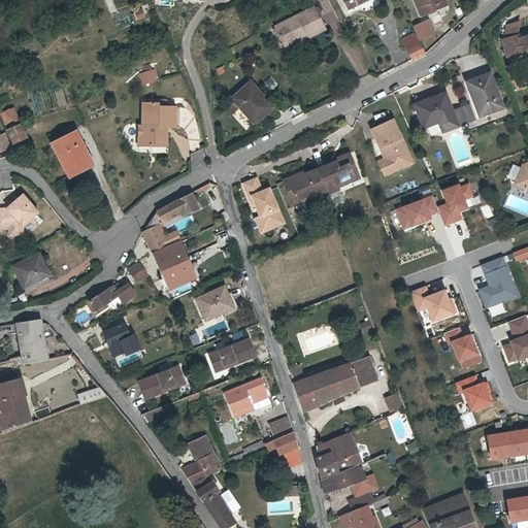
[(343,0),(349,9),(367,0),(343,0)]
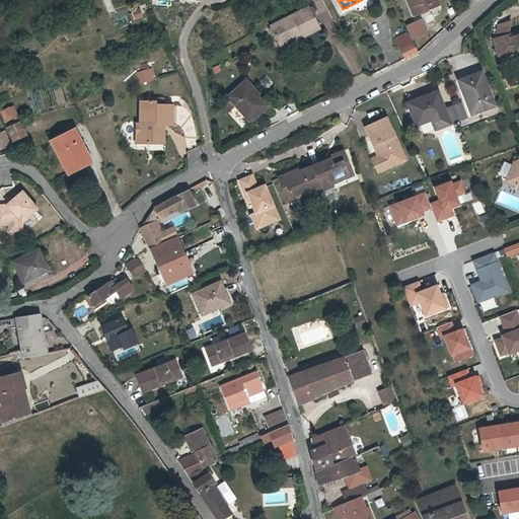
[(439,6),(437,0),(408,0),(415,15),(439,6)]
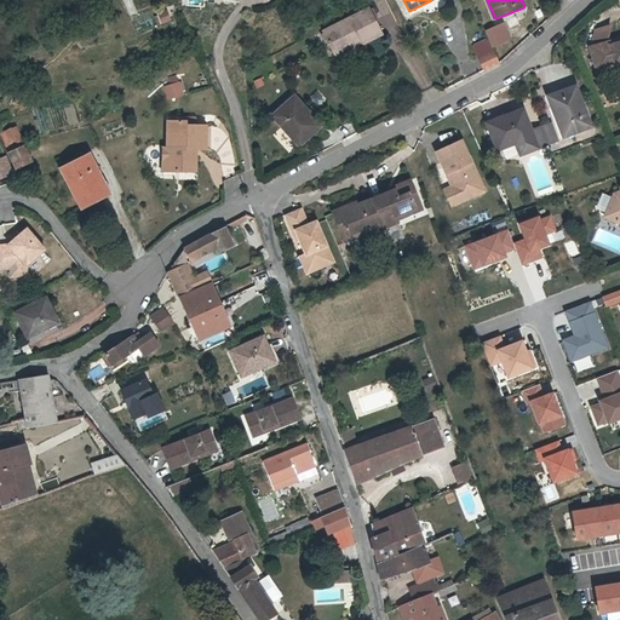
[(165,10),(155,15),(159,24),(170,19),(165,10)]
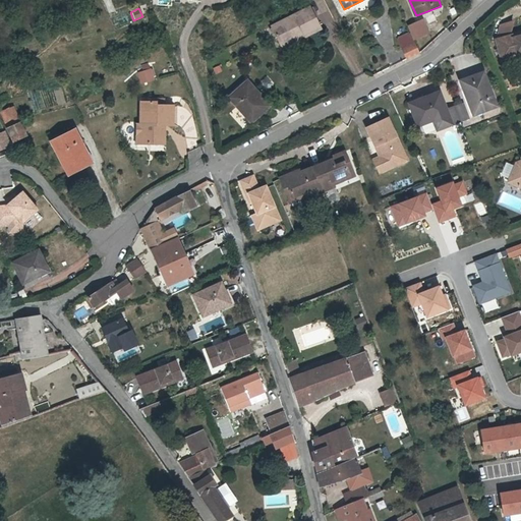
[(291,43),(300,38),(299,36),(303,33),(305,36),(305,37),(316,32),(322,30),(310,8),(304,11),(272,27),(281,44),(290,40),(291,43)]
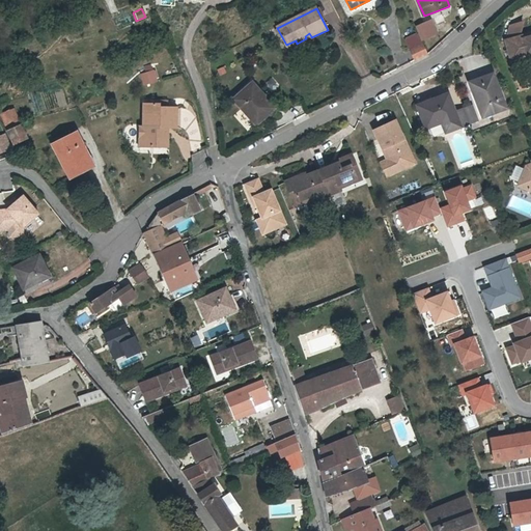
[(414,24),(418,26),(424,39),(435,34),(429,21),(414,24)]
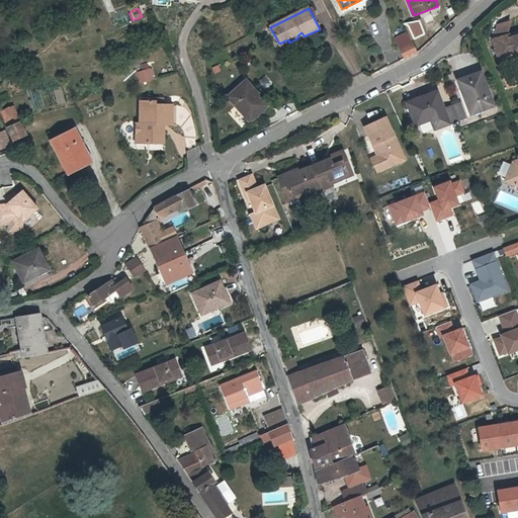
[(517,35),(510,38),(509,36),(492,41),(498,62),(514,57),(514,54),(517,52),(517,35)]
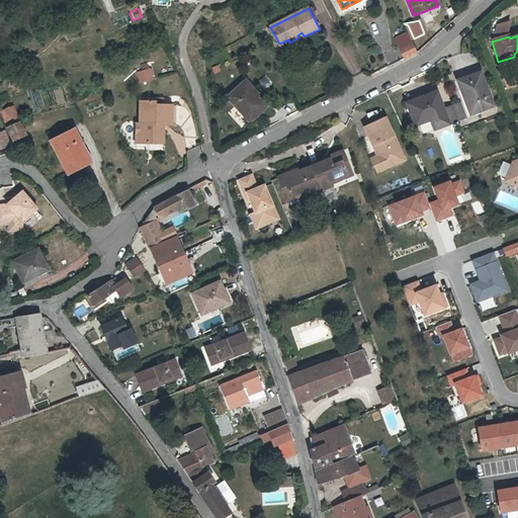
[(401,48),(406,59),(418,54),(413,42),(401,48)]
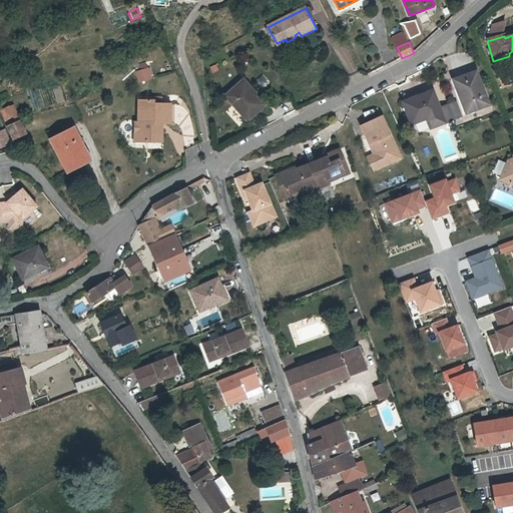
[(149,66),(134,72),(138,83),(153,78),(149,66)]
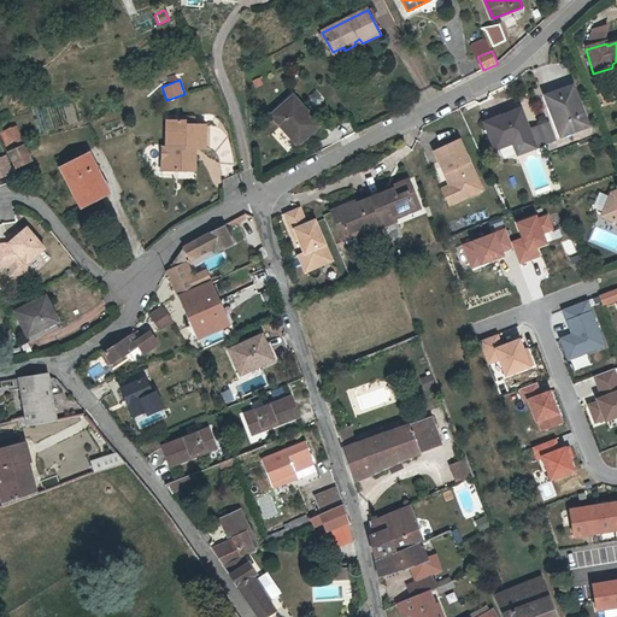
[(588,125),(573,88),(547,98),(563,136),(588,125)]
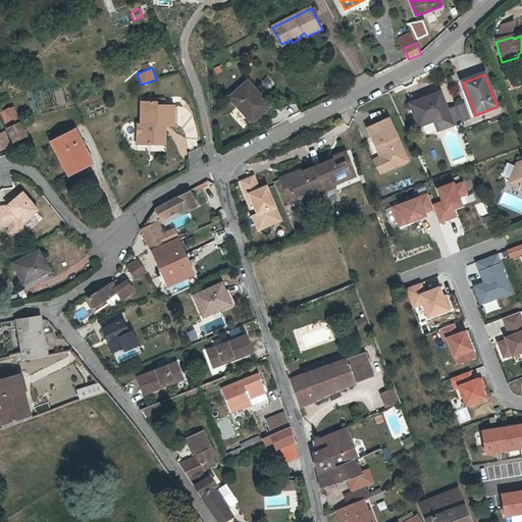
[(263,98),(249,82),(230,97),(252,123),(268,109),(261,100),(263,98)]
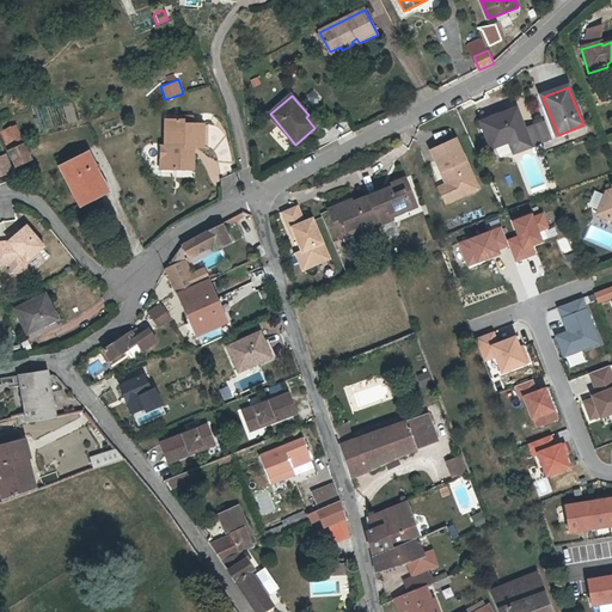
[(525,130),(516,110),(481,123),(489,145),(494,157),(496,155),(497,159),(513,153),(513,155),(543,144),(536,127),(525,130)]
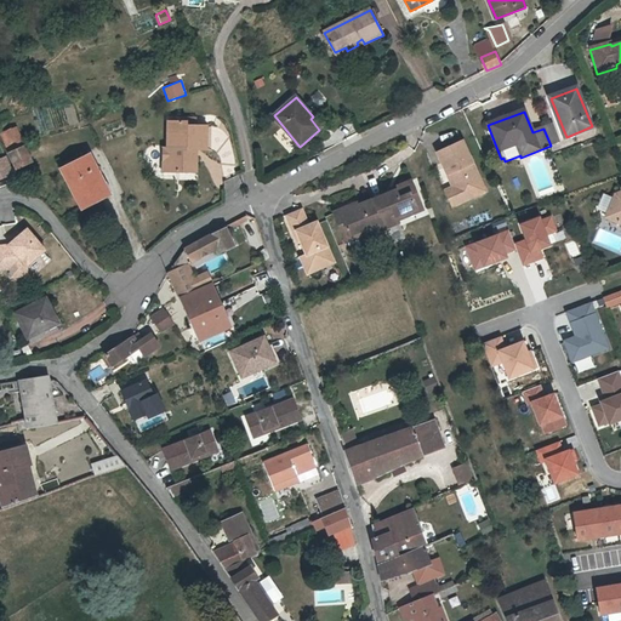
[(180,166),(195,166),(195,157),(194,153),(193,149),(206,149),(206,127),(193,126),(193,129),(188,127),(188,121),(170,121),(167,148),(164,148),(163,170),(180,171),(180,166)]
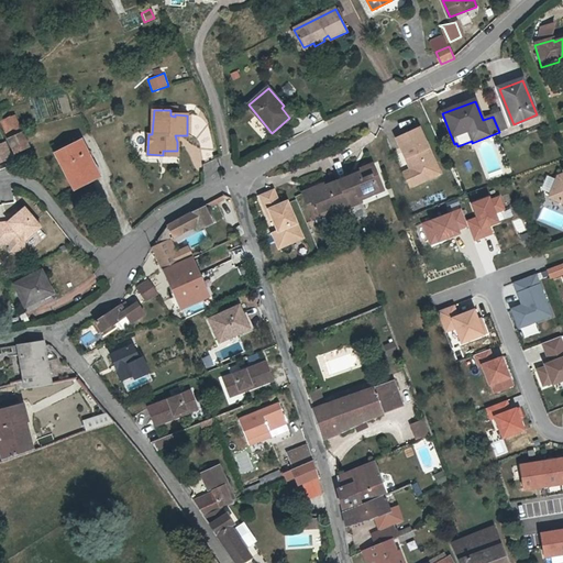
[(493,117),(499,132),(508,129),(501,113),(493,117)]
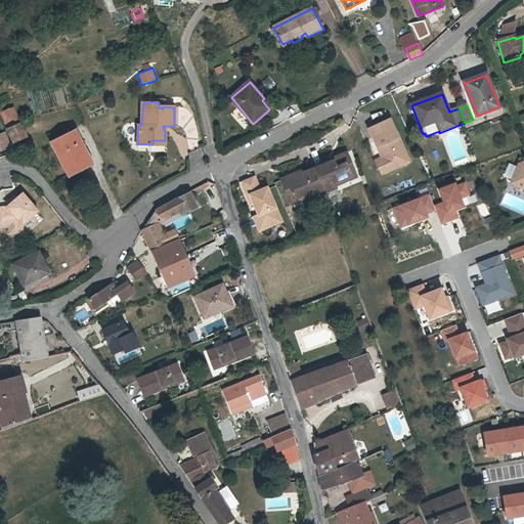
[(11,106),(3,111),(7,120),(5,121),(14,142),(26,137),(11,106)]
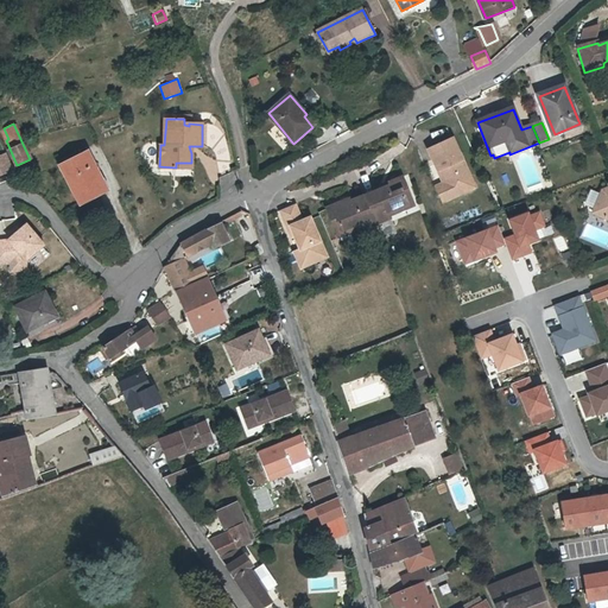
[(453,195),(474,185),(453,138),(428,150),(438,172),(442,170),(453,195)]
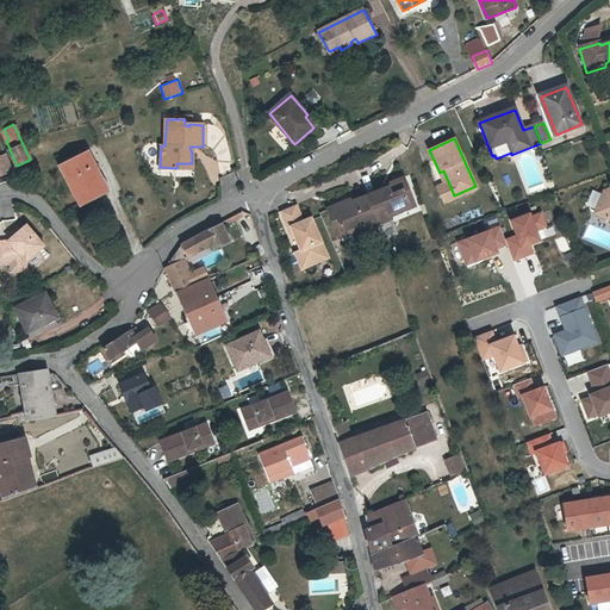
[(0,154),(0,175),(12,172),(5,153),(0,154)]
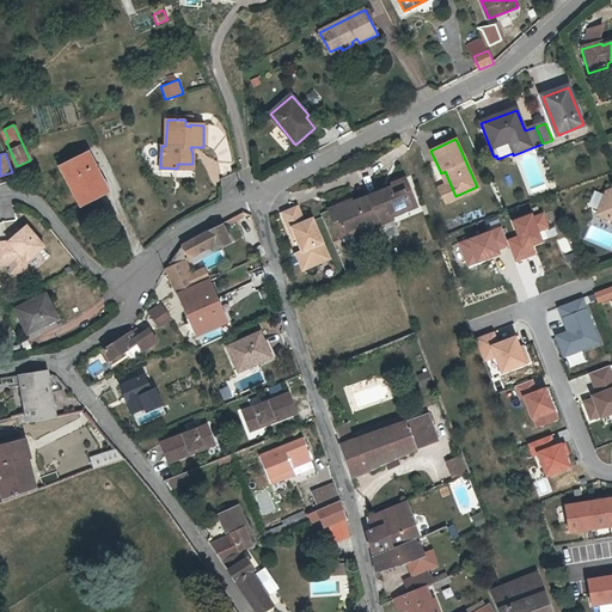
[(109,191),(89,153),(60,167),(81,206),(109,191)]
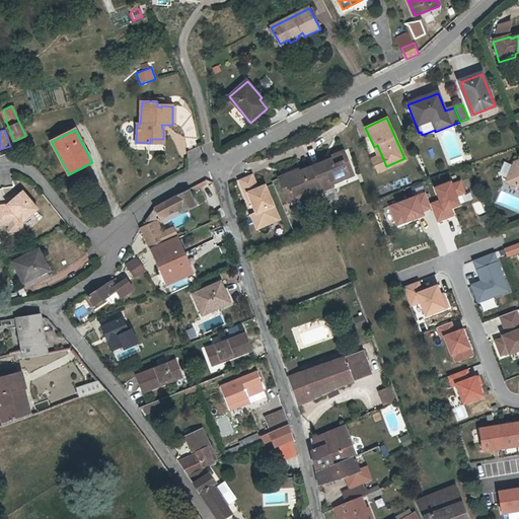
[(405,160),(404,158),(386,166),(377,145),(374,147),(378,157),(372,160),(378,173),(405,160)]
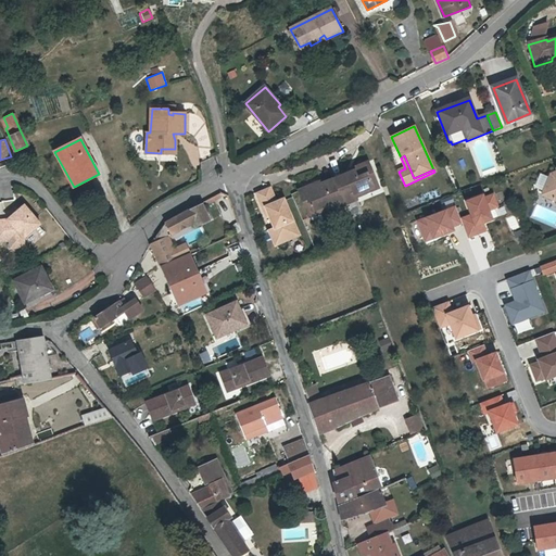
[(298,190),(302,201),(305,200),(310,210),(328,202),(330,206),(354,197),(353,191),(369,185),(365,173),(369,171),(365,161),(351,167),(351,169),(314,186),(313,184),(298,190)]
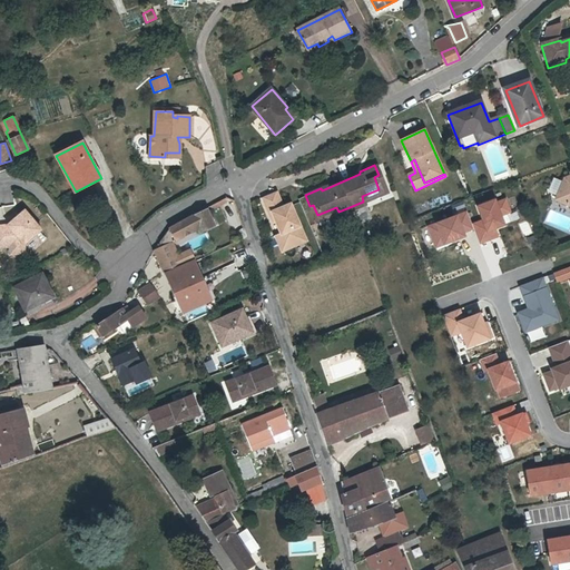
[(569,178),(564,180),(556,202),(569,207),(569,178)]
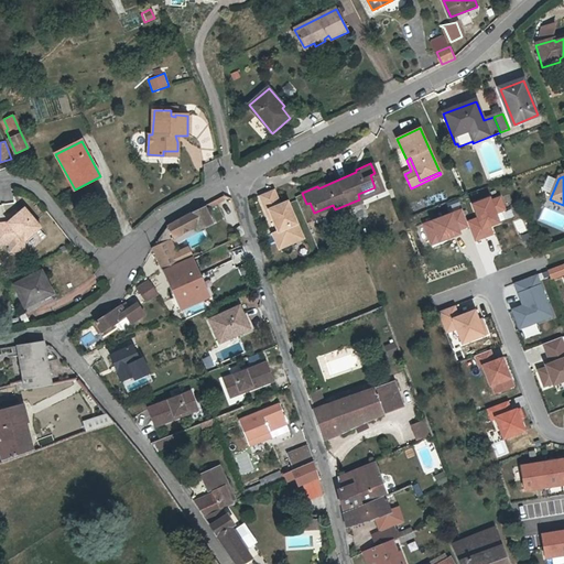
[(288,242),(303,236),(289,203),(281,205),(274,190),(260,196),(268,213),(270,212),(273,219),(279,231),(280,232),(282,231),(288,242)]
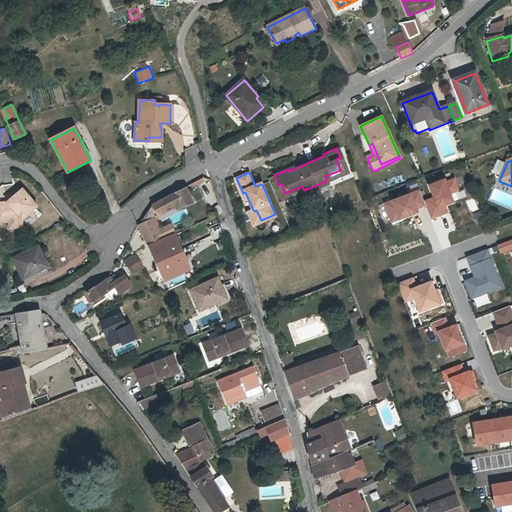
[(454,177),(429,186),(433,199),(425,201),(431,219),(448,213),(446,206),(453,203),(451,196),(460,193),(454,177)]
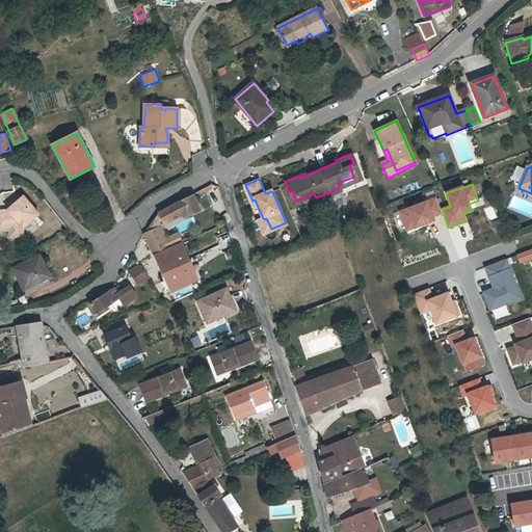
[(26,234),(25,227),(42,212),(26,194),(9,208),(0,209),(0,230),(11,229),(12,236),(26,234)]
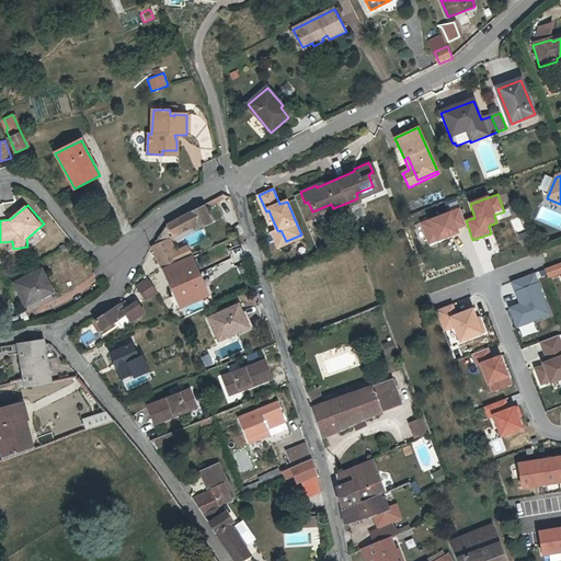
[(168,236),(186,226),(187,229),(195,226),(197,229),(212,222),(204,205),(199,207),(194,209),(180,218),(169,225),(168,226),(164,229),(168,236)]
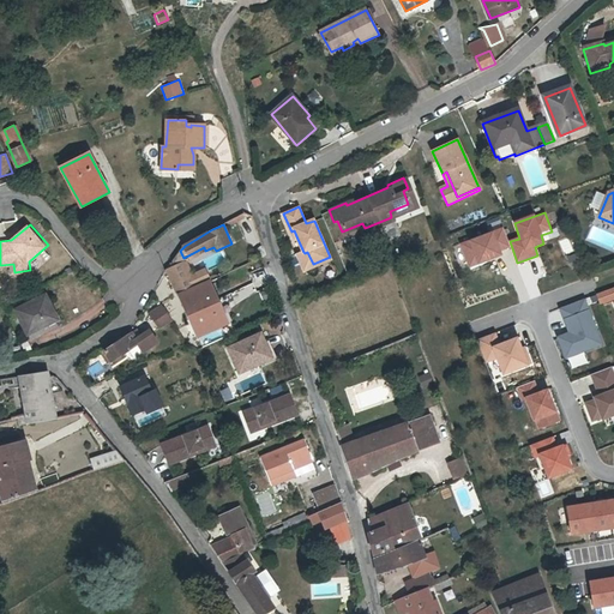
[(501,229),(461,245),(469,266),(510,251),(501,229)]
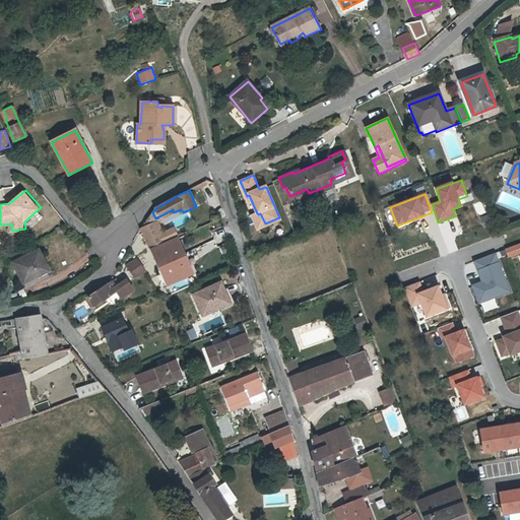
[(155,218),(152,212),(147,220),(141,228),(141,229),(154,223),(157,221),(155,218)]
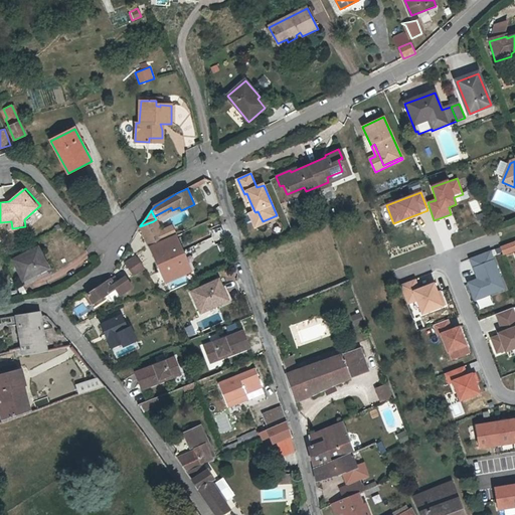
[(278,217),(277,215),(263,221),(258,211),(255,212),(254,211),(249,213),(255,227),(278,217)]
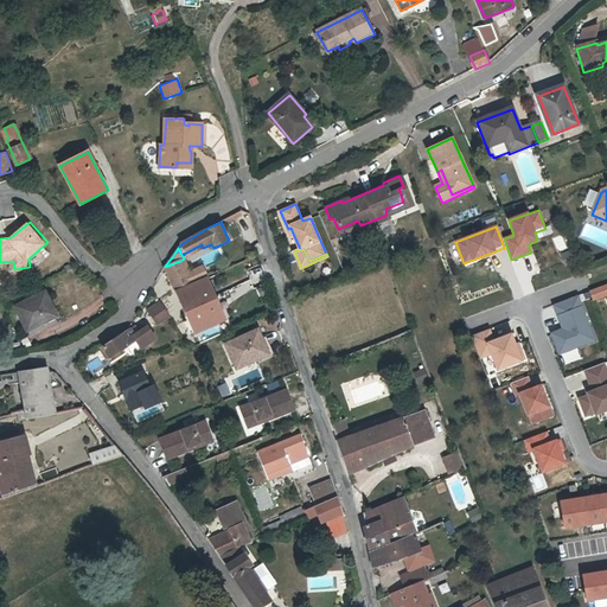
[(180,261),(165,267),(172,282),(187,275),(180,261)]
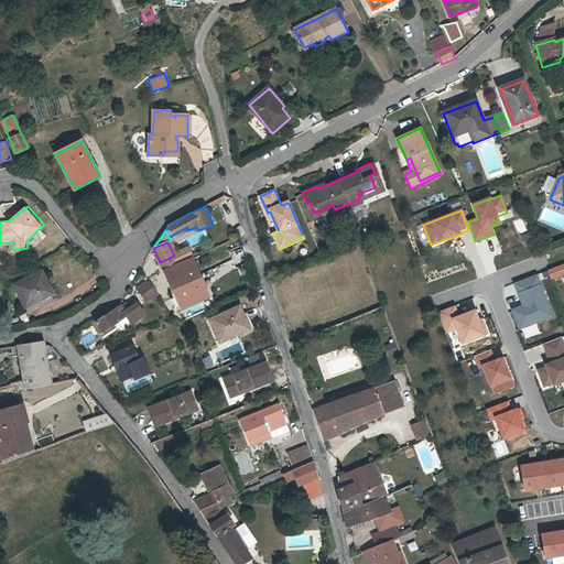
[(183,308),(206,299),(196,278),(199,275),(194,260),(191,261),(186,253),(163,264),(183,308)]
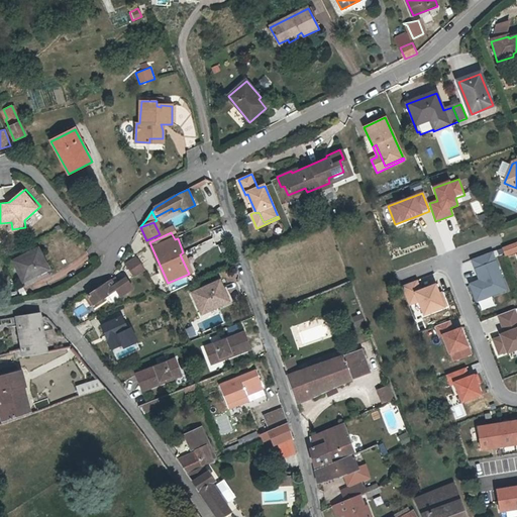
[(501,248),(504,256),(516,251),(516,244),(516,243),(501,248)]
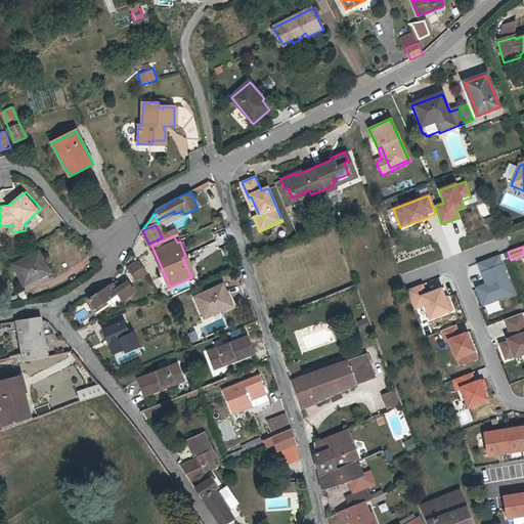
[(36,271),(49,265),(41,250),(16,261),(24,277),(36,271)]
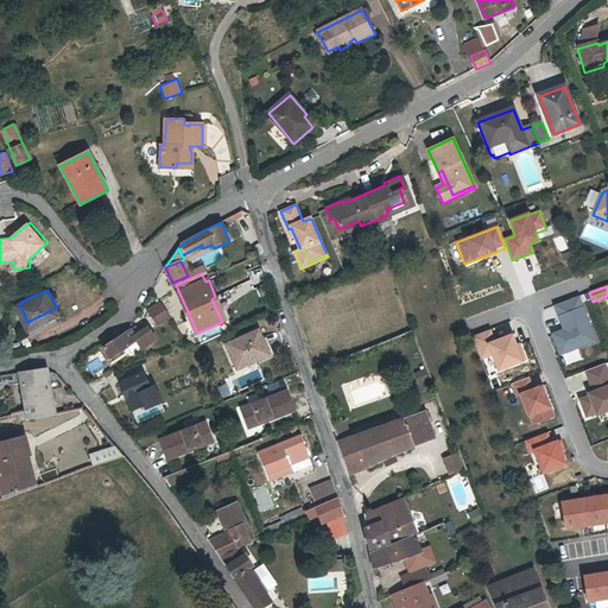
[(596,341),(578,293),(551,304),(561,329),(551,333),(559,355),(596,341)]
